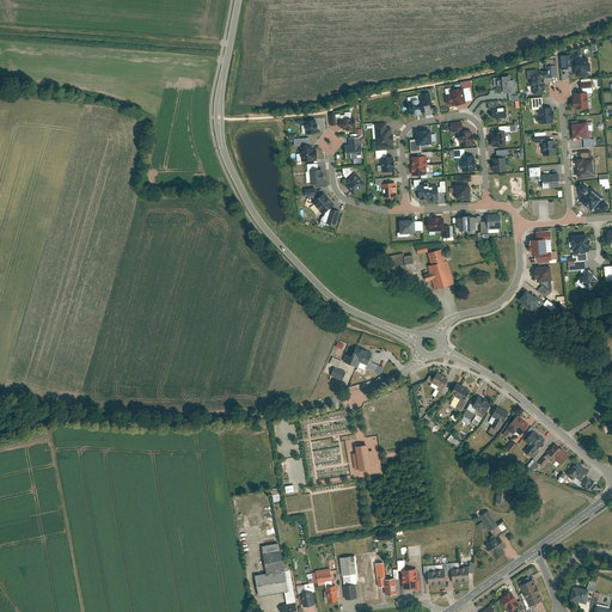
[(576,77),(587,77),(586,71),(591,71),(591,67),(589,67),(588,57),(580,59),(580,54),(561,55),(562,69),(569,68),(569,67),(574,66),(573,62),(575,62),(576,77)]
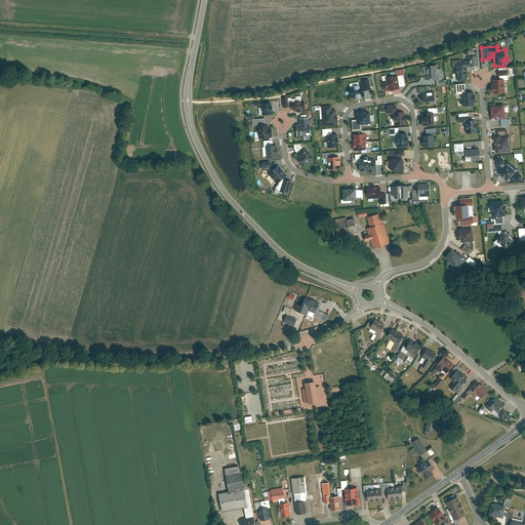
[(469,67),(479,66),(478,55),(468,56),(469,61),(466,62),(466,61),(461,61),(461,58),(452,59),(453,69),(456,68),(456,73),(457,73),(458,81),(469,80),(468,66),(469,66),(469,67)]
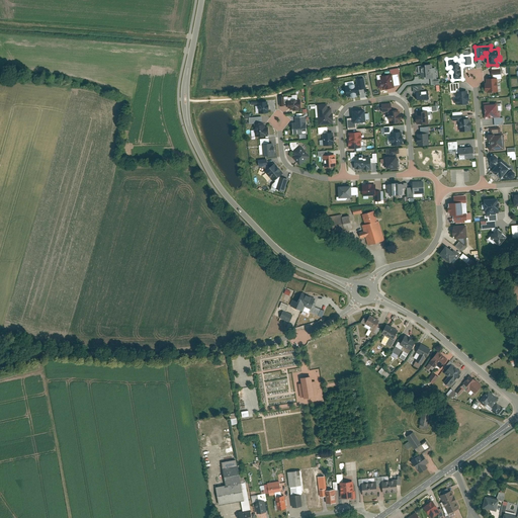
[(424,65),(418,65),(419,73),(421,73),(421,77),(426,77),(426,79),(431,78),(431,84),(440,84),(439,79),(436,80),(436,73),(435,73),(435,68),(433,68),(433,64),(424,65)]
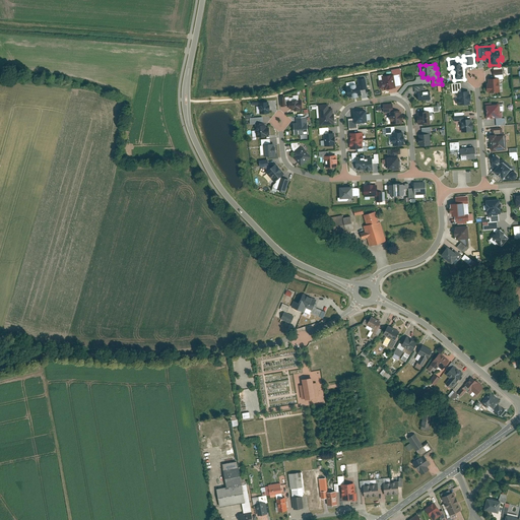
[(384,89),(396,87),(396,85),(401,84),(399,74),(394,75),(394,73),(382,75),(383,80),(379,81),(380,88),(384,88),(384,89)]
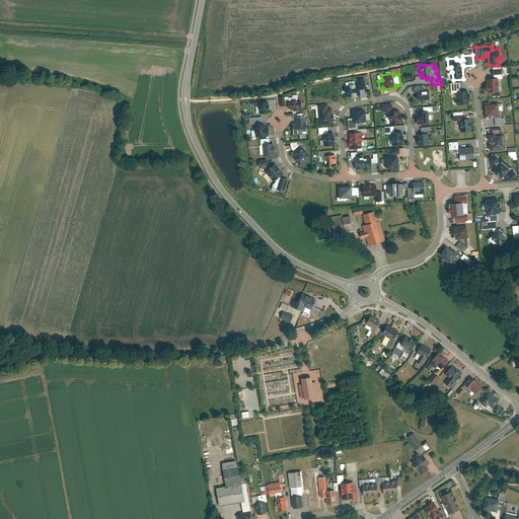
[(487,92),(499,91),(499,79),(503,79),(503,74),(494,74),(494,78),(487,78),(488,84),(486,84),(487,92)]
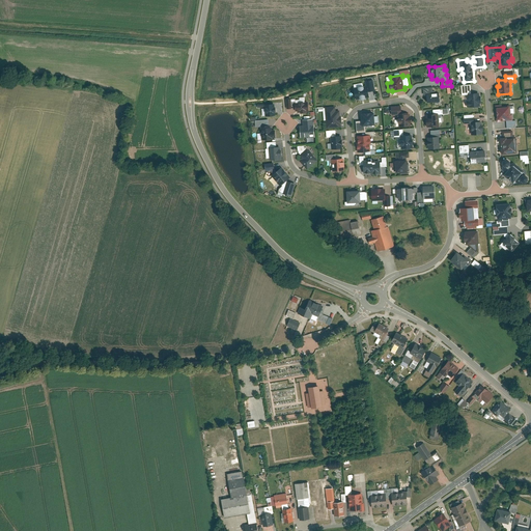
[(374,90),(373,80),(366,81),(366,85),(354,87),(356,100),(370,98),(369,91),(374,90)]
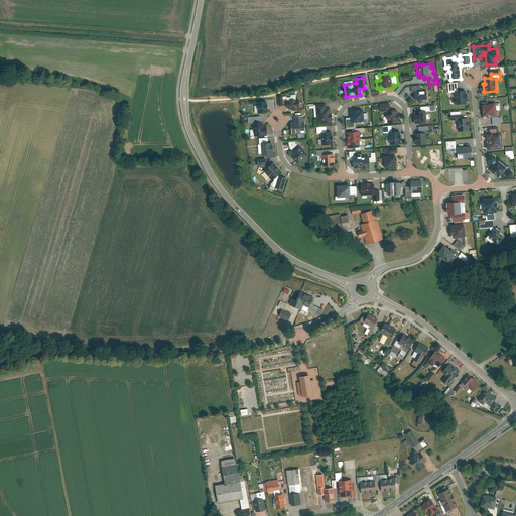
[(467,100),(469,100),(468,93),(467,93),(466,90),(459,91),(458,82),(448,83),(448,93),(455,92),(456,98),(454,98),(455,104),(467,103),(467,100)]
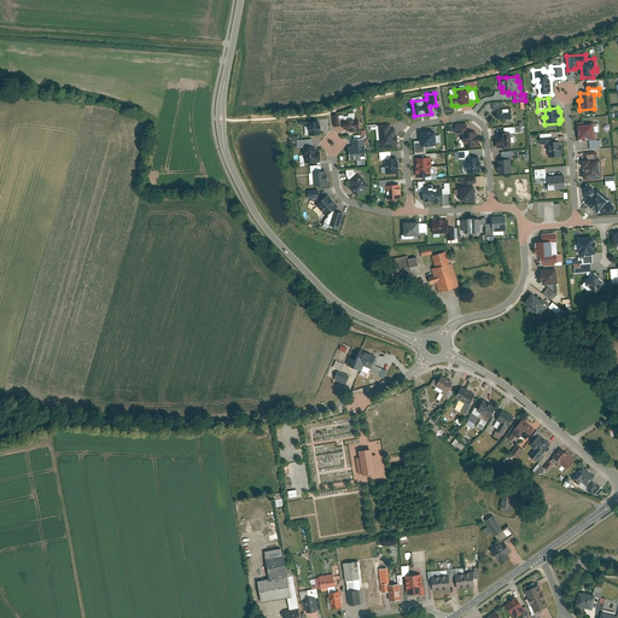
[(497,120),(513,117),(512,108),(505,109),(503,101),(493,103),(494,110),(496,110),(497,120)]
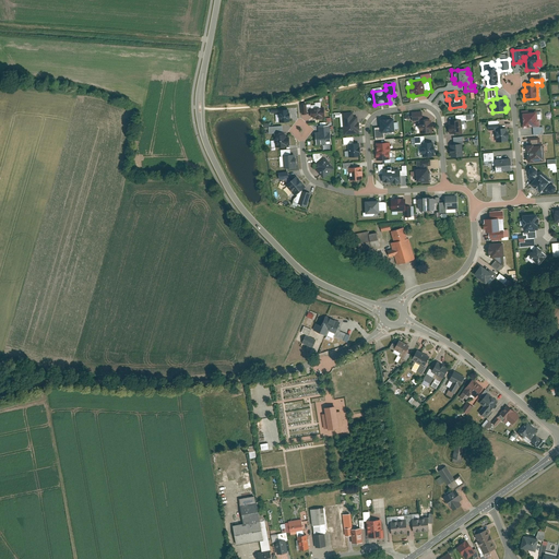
[(311,118),(325,117),(325,106),(307,108),(306,104),(302,104),(302,115),(310,114),(311,118)]
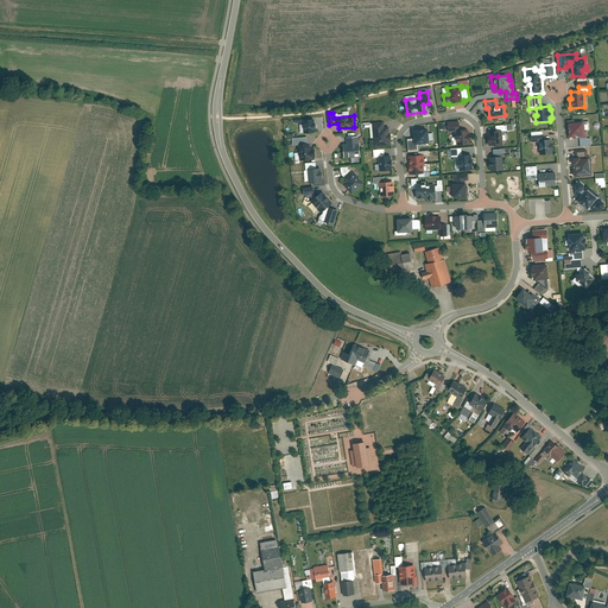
[(304,133),(316,132),(315,119),(303,120),(304,133)]
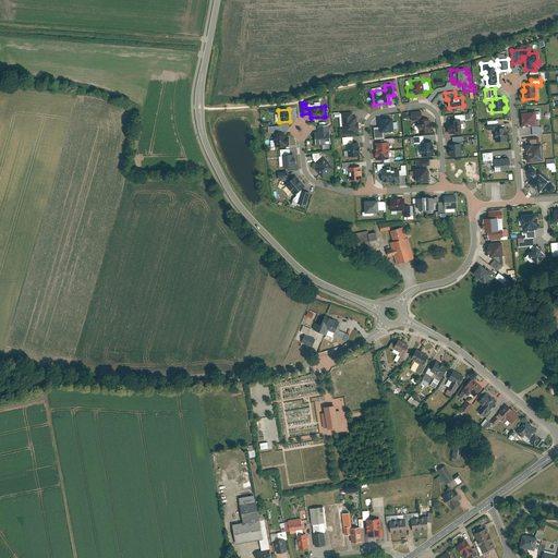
[(422,119),(422,110),(411,111),(412,121),(419,121),(420,133),(432,132),(431,129),(433,129),(432,119),(426,119),(422,119)]
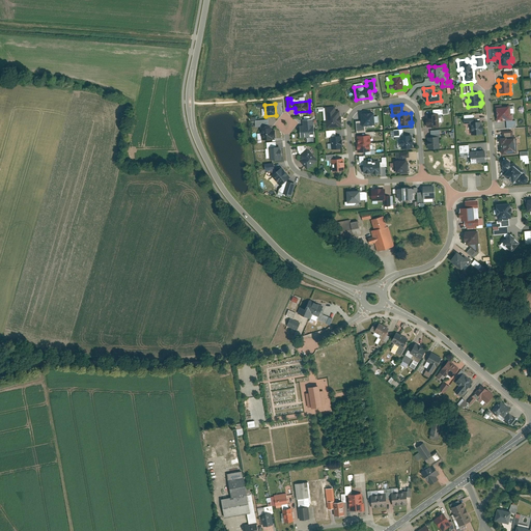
[(498,121),(513,120),(513,113),(511,113),(510,105),(496,106),(498,121)]
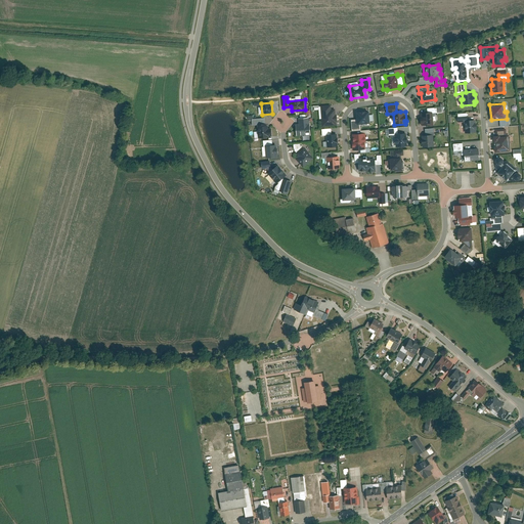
[(336,115),(335,108),(332,110),(331,104),(321,105),(322,127),(337,126),(337,122),(338,122),(337,115),(336,115)]
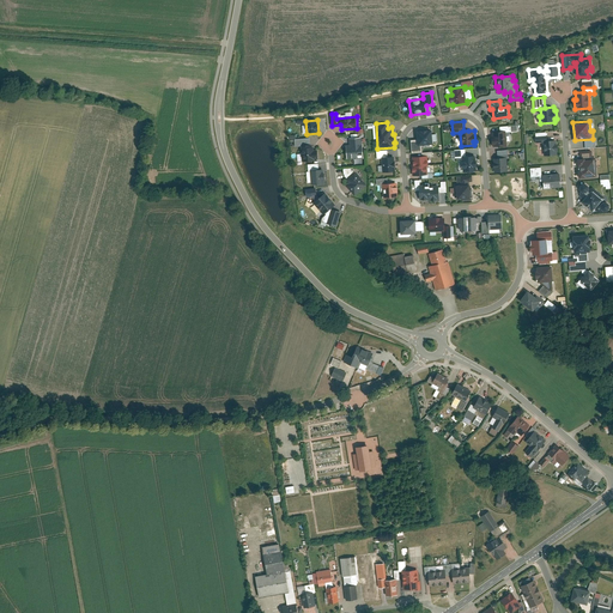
[(434,144),(431,129),(417,131),(418,139),(411,140),(412,153),(423,152),(422,145),(434,144)]
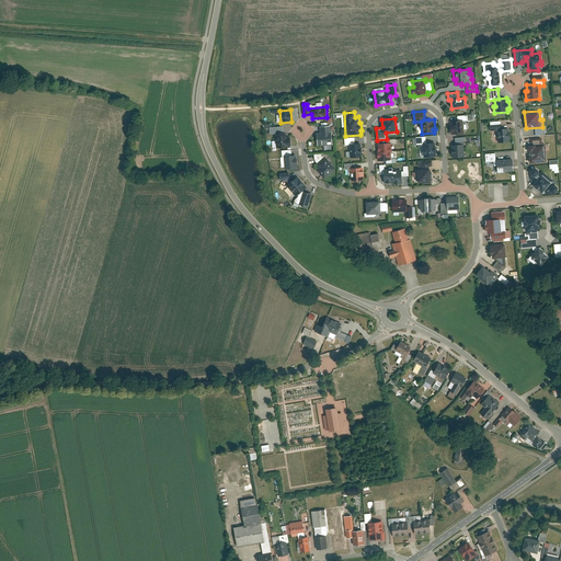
[(458,135),(464,135),(462,119),(450,121),(450,135),(458,134),(458,135)]
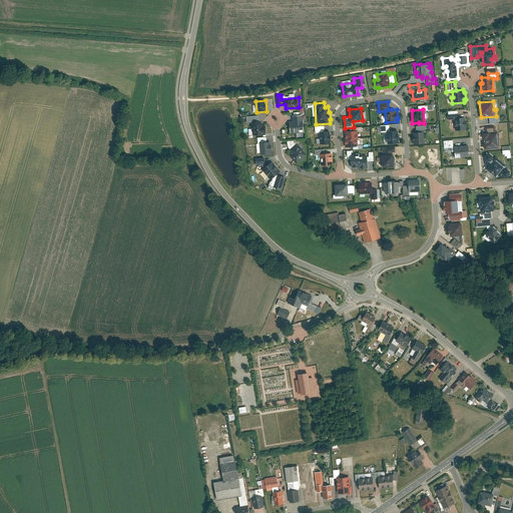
[(456,130),(467,129),(466,126),(467,126),(467,120),(466,120),(465,117),(458,118),(458,110),(449,111),(449,119),(455,118),(456,130)]
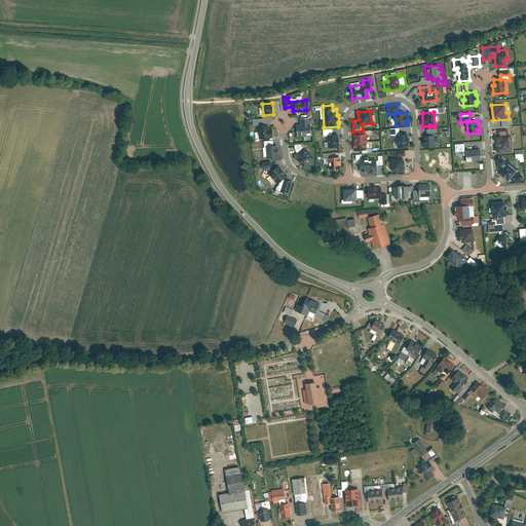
[(299,137),(311,136),(310,117),(300,118),(300,124),(298,124),(299,137)]
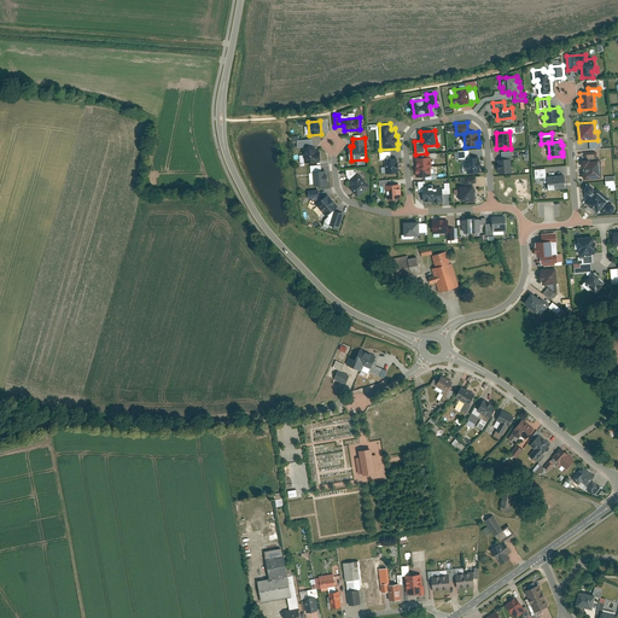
[(305,162),(321,161),(320,150),(316,150),(316,147),(314,147),(313,139),(297,140),(298,147),(304,146),(305,162)]
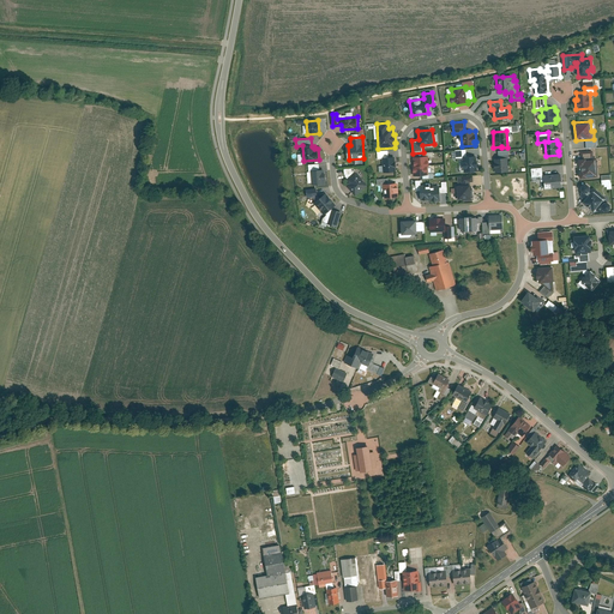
[(477,172),(476,155),(467,156),(467,149),(456,150),(456,158),(463,157),(464,172),(477,172)]
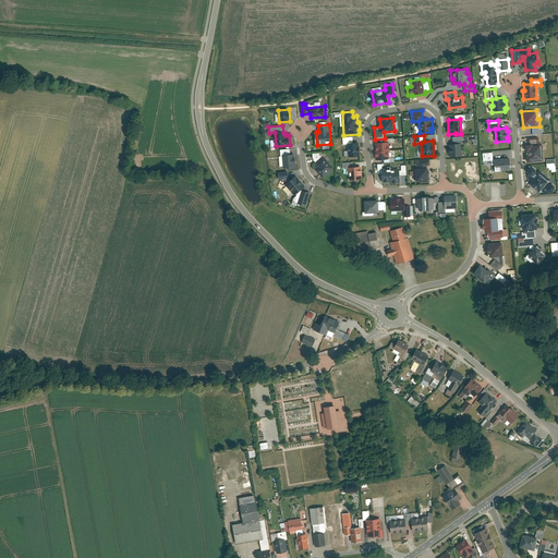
[(360,156),(359,142),(353,143),(353,136),(343,137),(343,145),(348,144),(349,157),(360,156)]
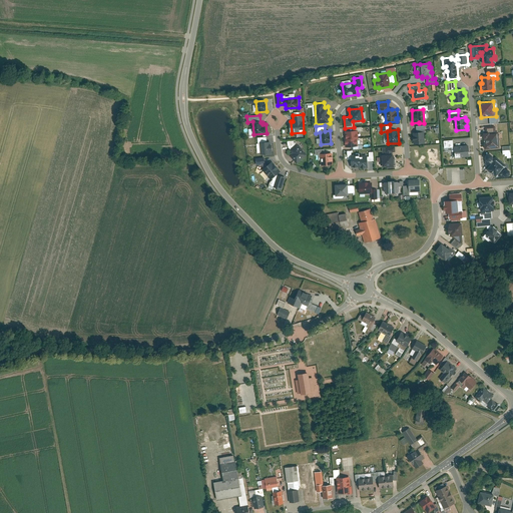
[(414,144),(425,143),(424,132),(425,132),(425,125),(417,126),(417,132),(413,132),(414,144)]
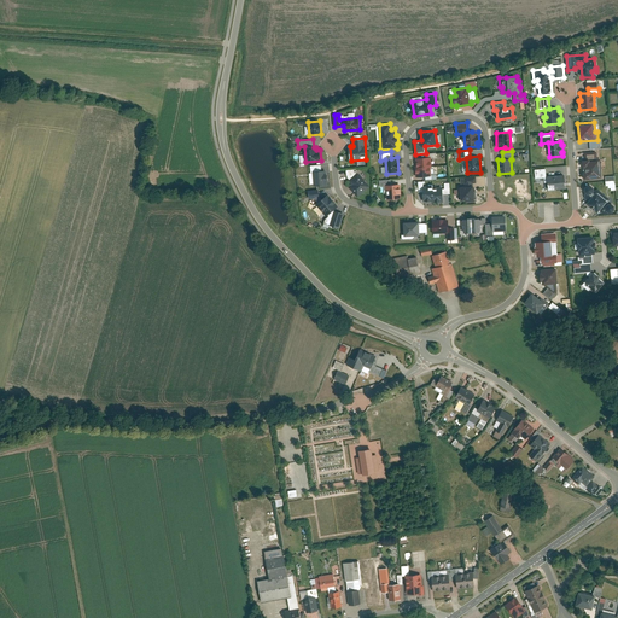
[(432,167),(431,157),(415,158),(417,167),(415,167),(415,178),(431,176),(431,167),(432,167)]
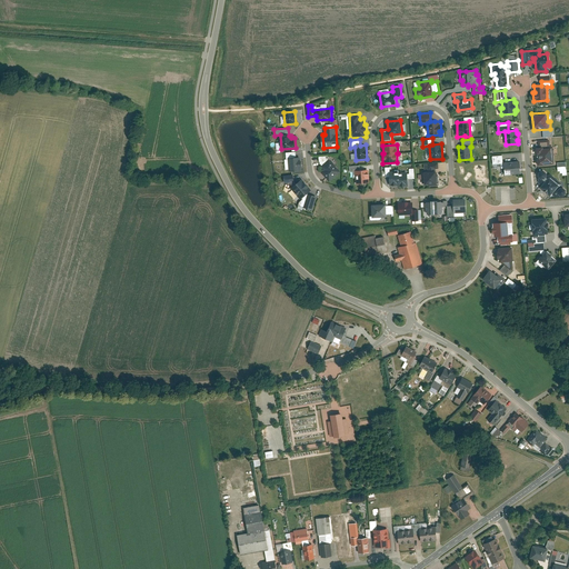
[(545,165),(553,163),(552,147),(543,148),(543,147),(536,148),(538,166),(545,166),(545,165)]
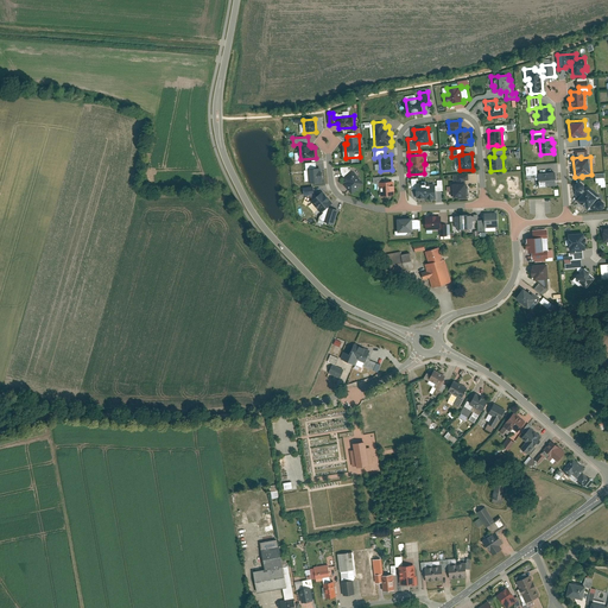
[(322,183),(321,168),(317,168),(317,162),(305,163),(306,170),(304,170),(305,181),(309,181),(309,183),(322,183)]
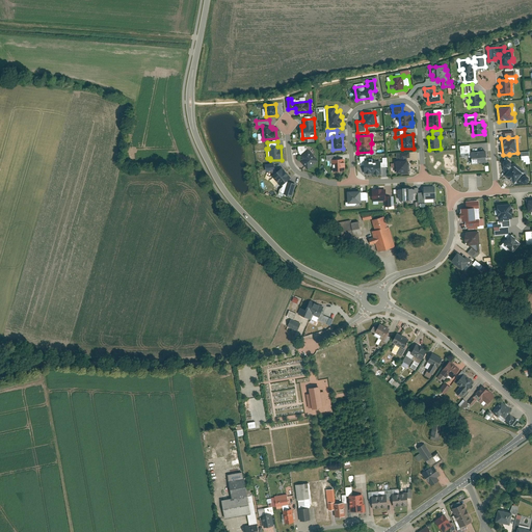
[(486,162),(486,151),(471,152),(471,144),(460,145),(461,154),(469,153),(469,157),(472,157),(472,163),(486,162)]
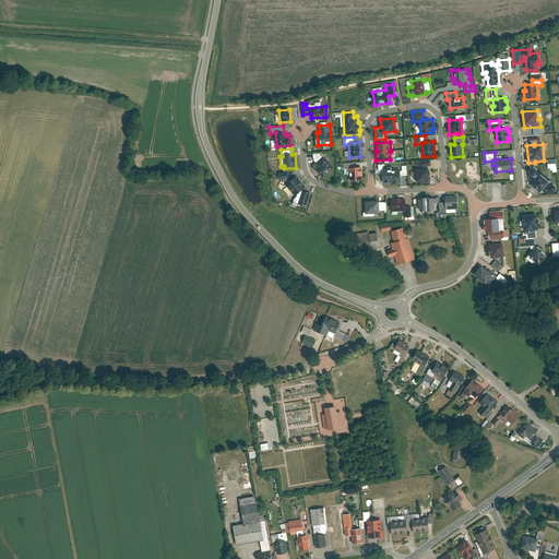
[(324,177),(334,168),(323,156),(323,153),(313,153),(313,159),(316,162),(316,163),(318,165),(317,166),(318,168),(317,168),(324,177)]
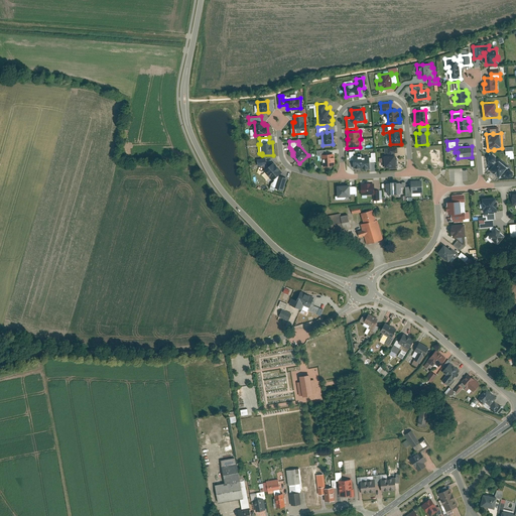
[(512,146),(505,147),(505,156),(509,156),(509,158),(513,158),(512,146)]
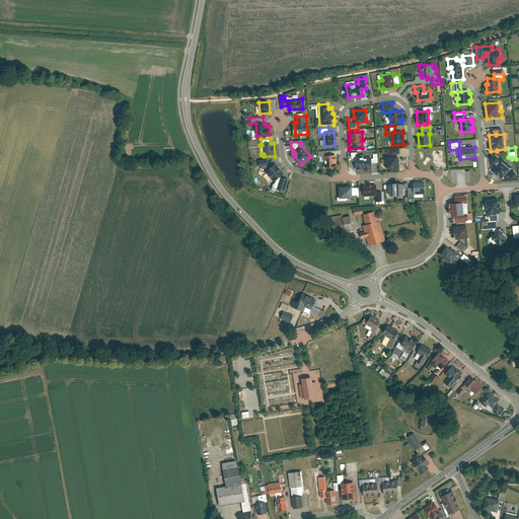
[(400,154),(399,148),(390,148),(390,149),(387,150),(387,154),(384,154),(385,167),(387,167),(387,168),(391,168),(391,169),(400,169),(400,160),(398,160),(398,154),(400,154)]
